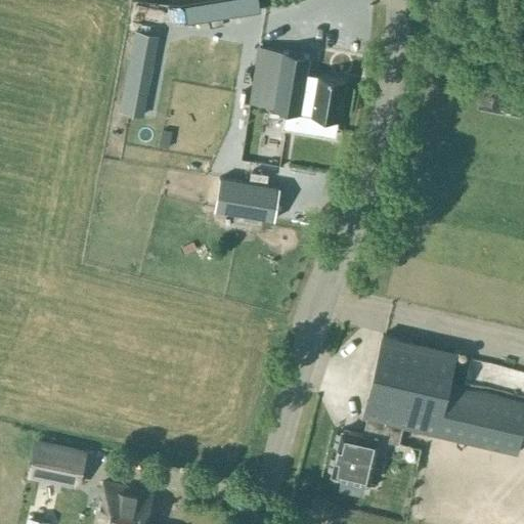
[(253,0),(182,0),(184,17),(254,13),(253,0)]
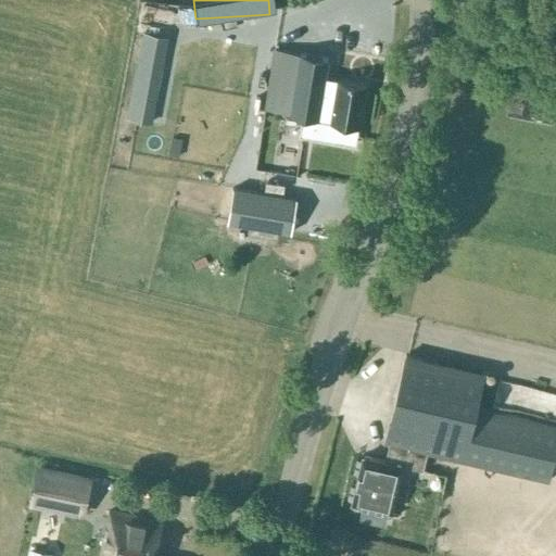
[(168,37),(142,32),(126,119),(152,124),(168,37)]
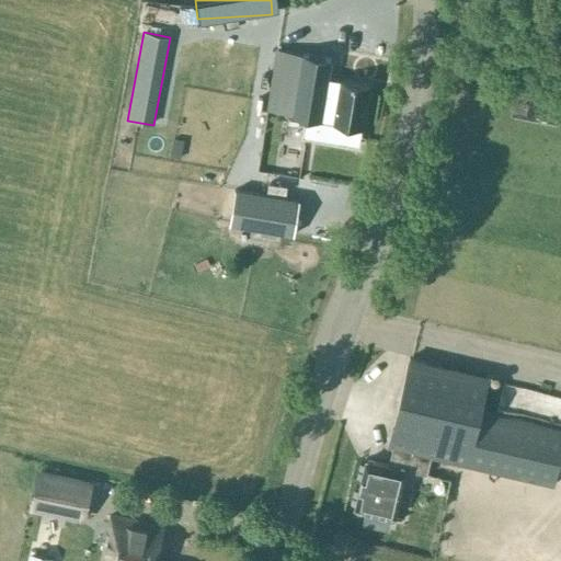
[(292,114),(292,115),(319,119),(319,121),(362,127),(369,86),(369,84),(328,77),(331,58),(277,48),(266,111),(292,114)]
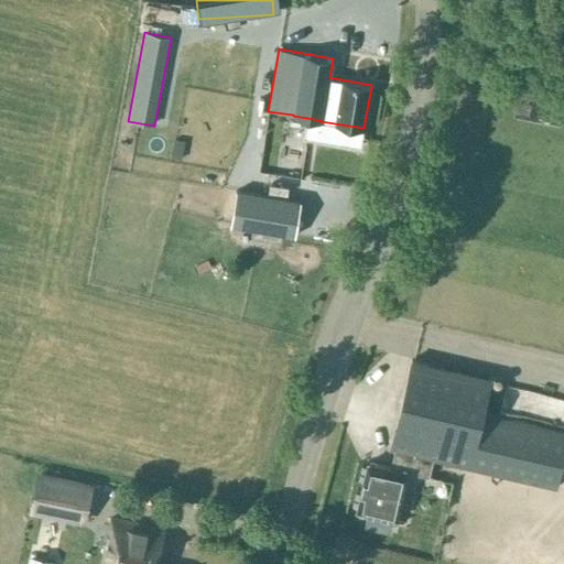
[(270,172),(304,174),(306,142),(272,140),(270,172)]
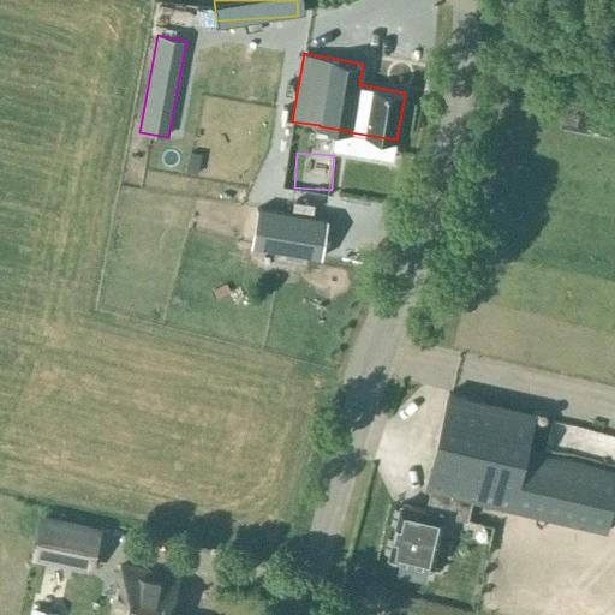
[(322,257),(328,218),(258,207),(252,246),(322,257)]
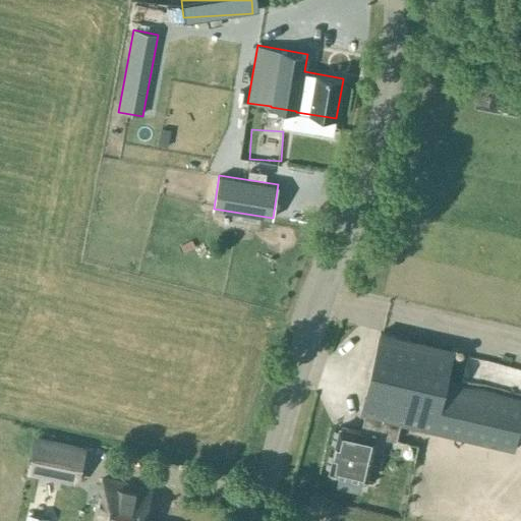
[(364,416),(399,425),(512,452),(520,411),(520,399),(445,382),(453,348),(380,332),(360,415),(364,416)]
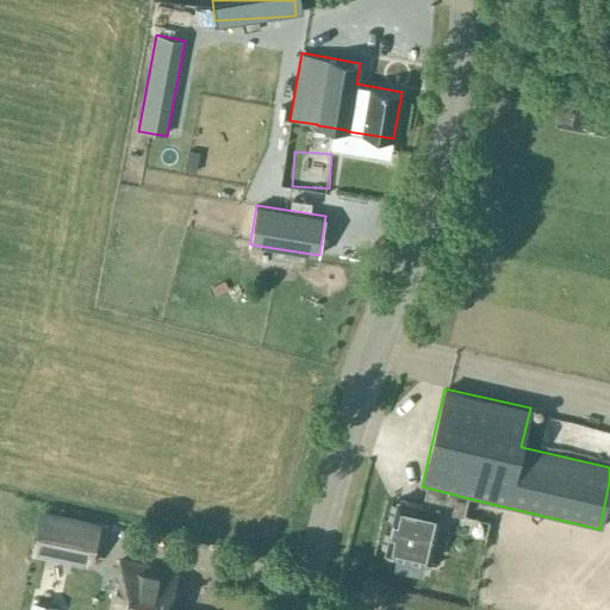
[(464,516),(467,498),(427,487),(422,505),(397,499),(385,552),(429,561),(441,510),(464,516)]
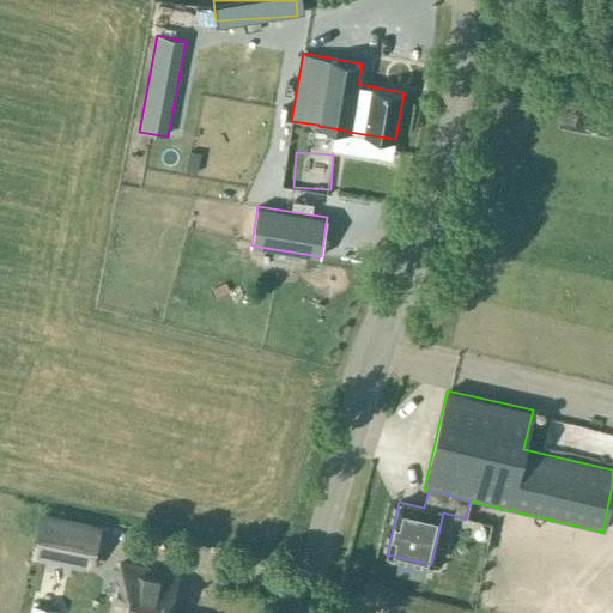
[(91,568),(101,526),(43,513),(34,554),(91,568)]
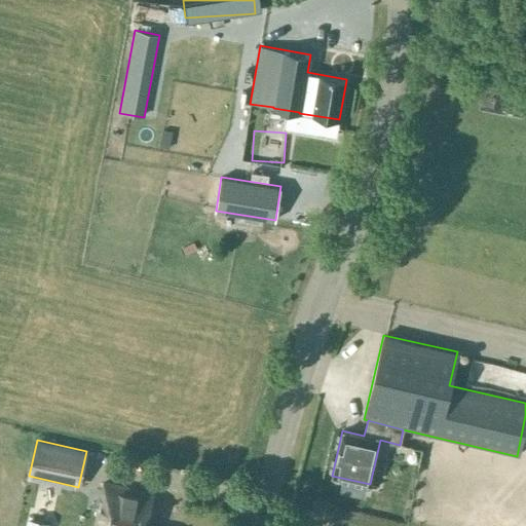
[(94,525),(153,525),(145,524),(151,497),(150,496),(151,492),(103,482),(94,525)]
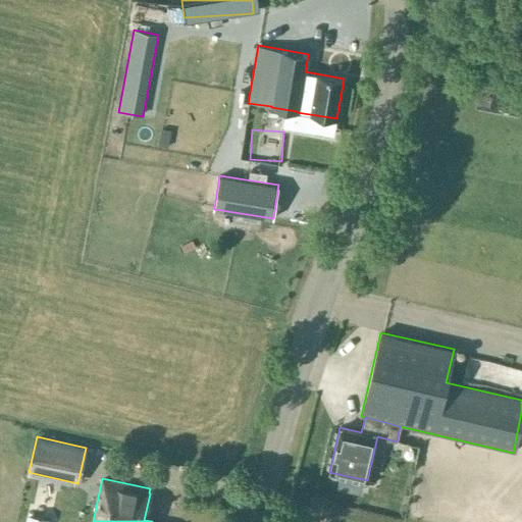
[(365,494),(364,505),(386,508),(388,499),(365,494)]
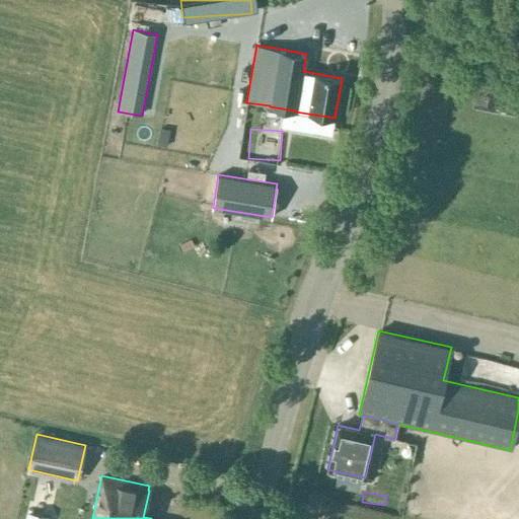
[(49,518),(51,513),(33,508),(29,518),(49,518)]
